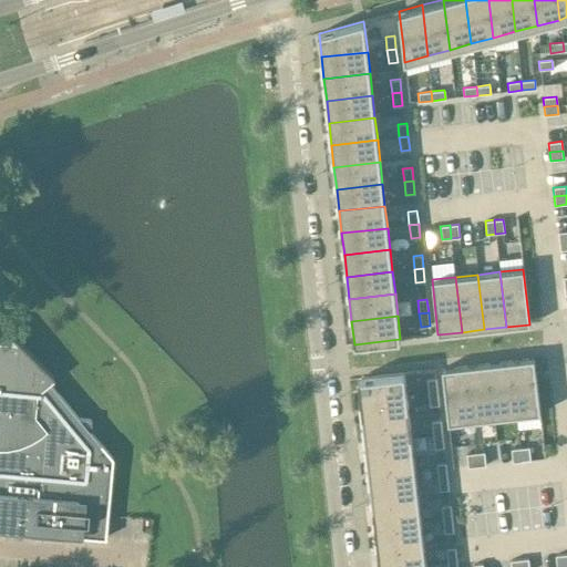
[(0,528),(104,538),(111,457),(89,431),(90,420),(78,419),(45,380),(50,377),(51,379),(53,378),(7,330),(4,329),(3,328),(2,328),(0,328),(0,327),(0,528)]
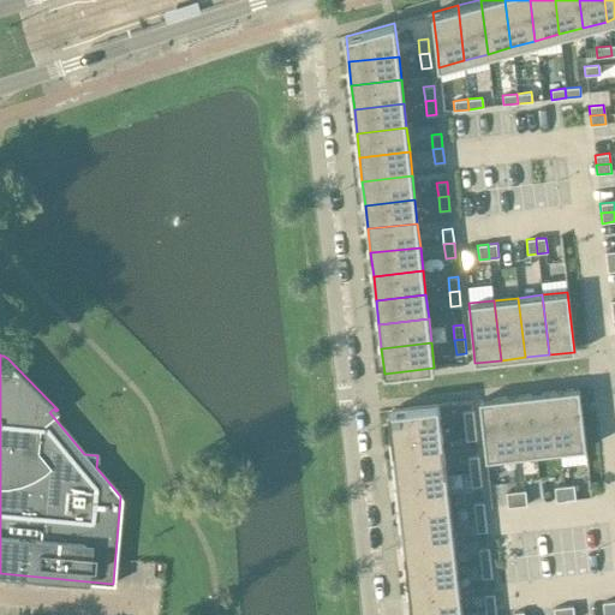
[(579,388),(553,392),(560,451),(585,448),(579,388)]
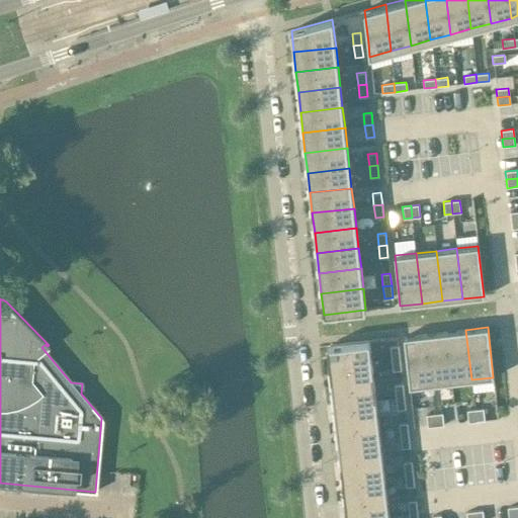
[(465,330),(445,332),(451,382),(471,379),(465,330)]
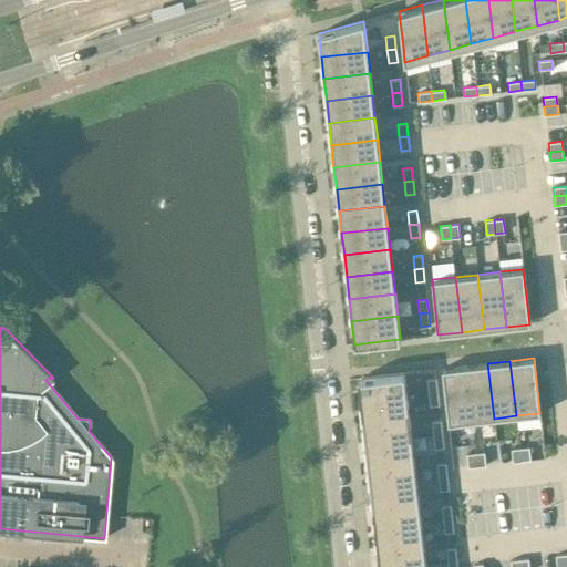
[(487,363),(465,366),(472,421),(494,419),(487,363)]
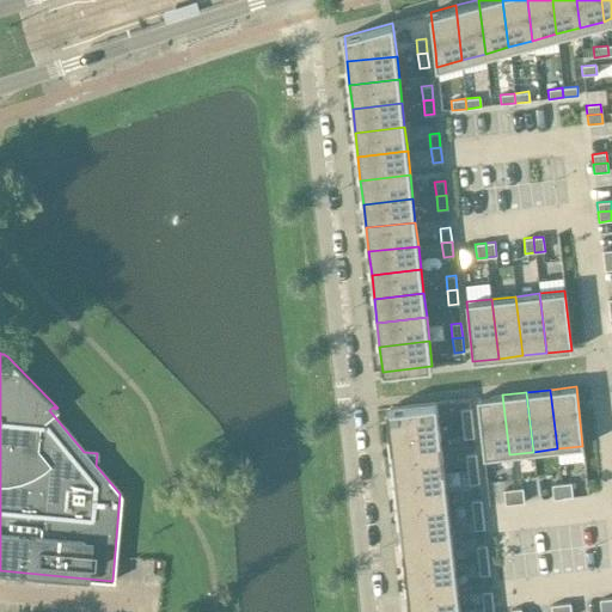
[(502,395),(477,398),(483,457),(509,454),(502,395)]
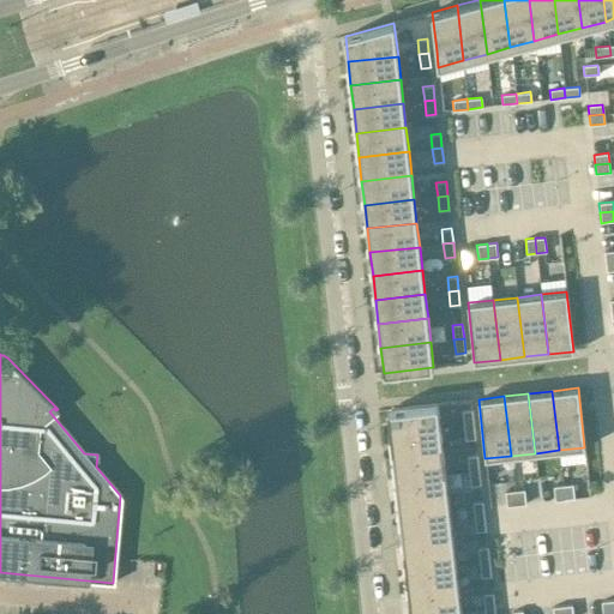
[(438,404),(387,410),(391,434),(440,428),(438,404)]
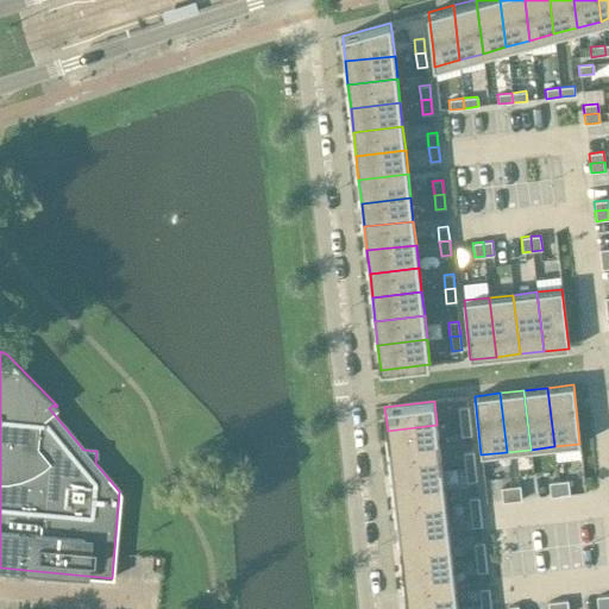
[(468,407),(458,408),(460,422),(470,421),(468,407)]
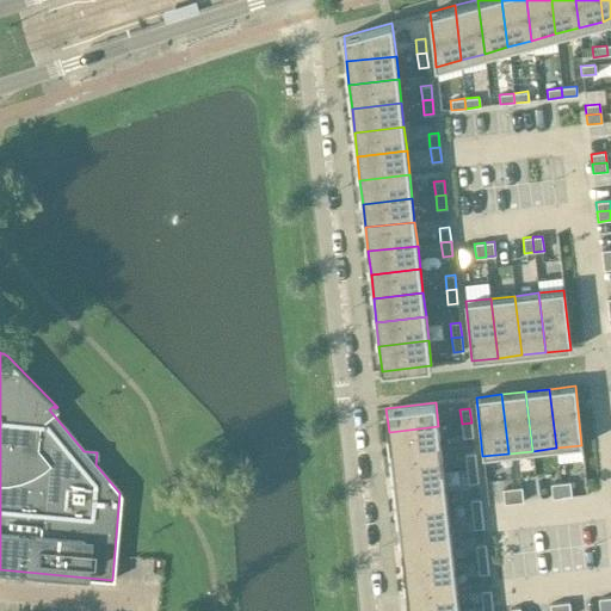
[(471,423),(462,424),(463,438),(473,437),(471,423)]
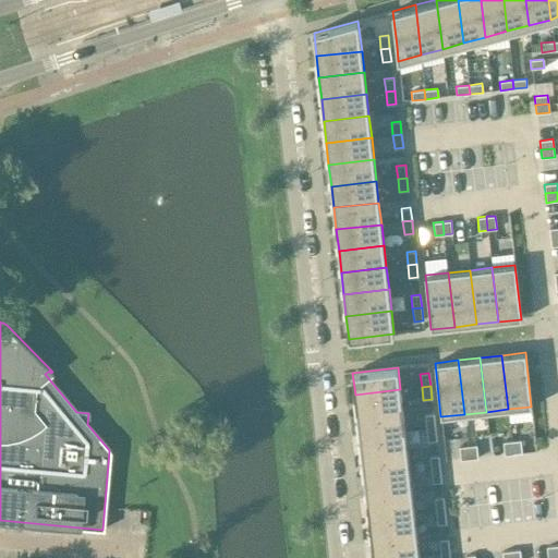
[(400,389),(355,395),(358,415),(402,410),(400,389)]
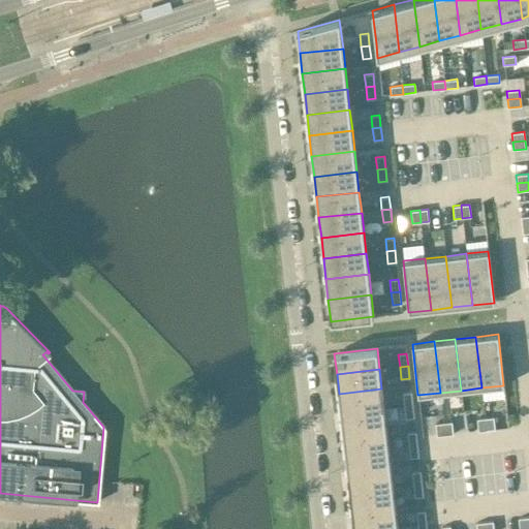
[(381,389),(339,394),(341,413),(383,408),(381,389)]
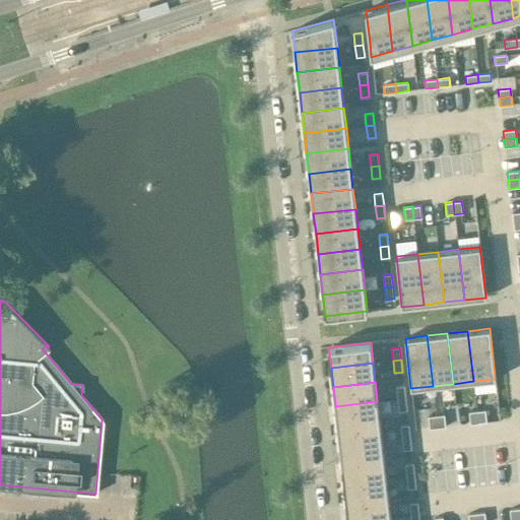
[(404,386),(396,387),(397,399),(405,398),(404,386)]
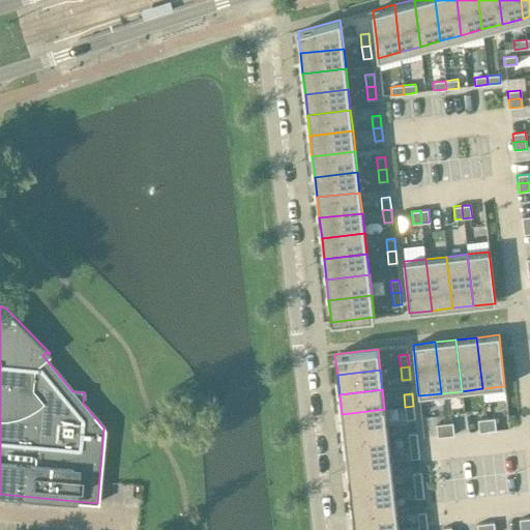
[(413,406),(405,407),(406,419),(415,418),(413,406)]
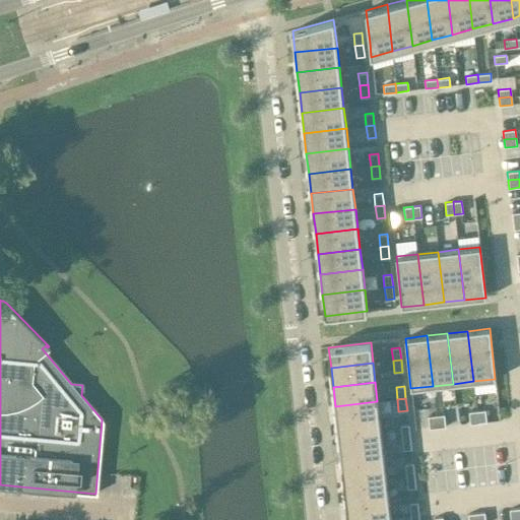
[(377,401),(335,406),(337,426),(380,420),(377,401)]
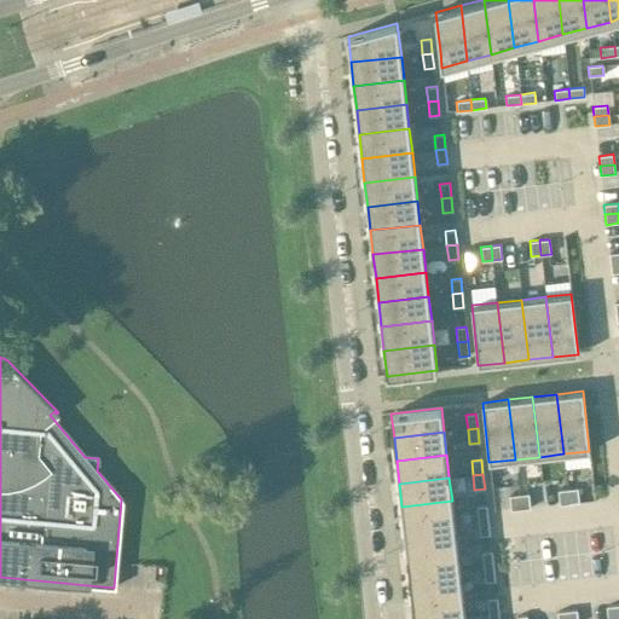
[(578,487),(567,489),(570,504),(579,503),(578,487)]
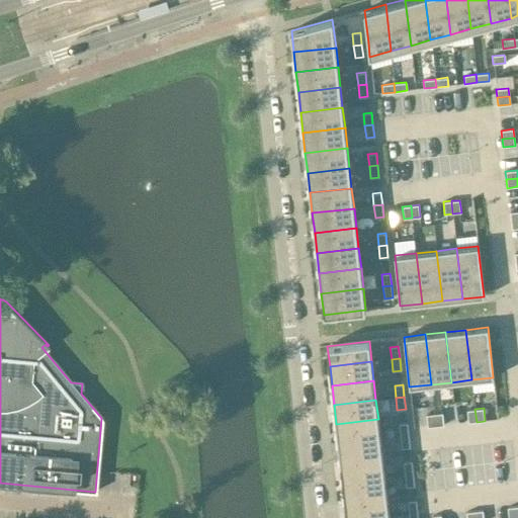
[(477,422),(475,409),(466,410),(468,422),(477,422)]
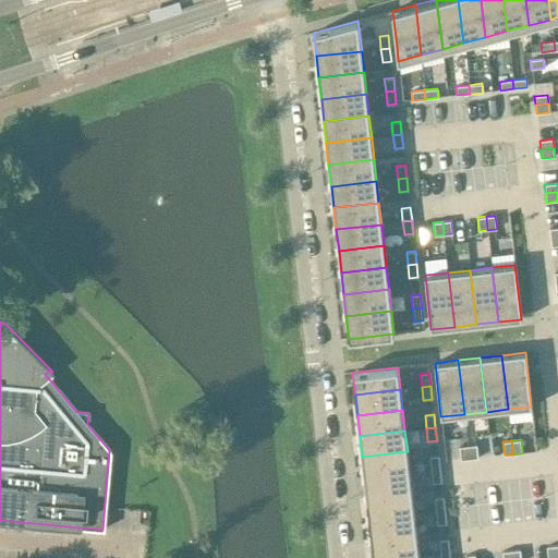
[(476,445),(468,446),(469,459),(477,458),(476,445)]
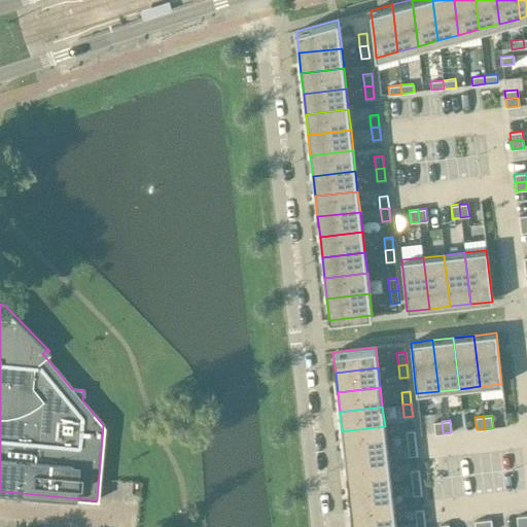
[(443,433),(442,421),(433,422),(434,434),(443,433)]
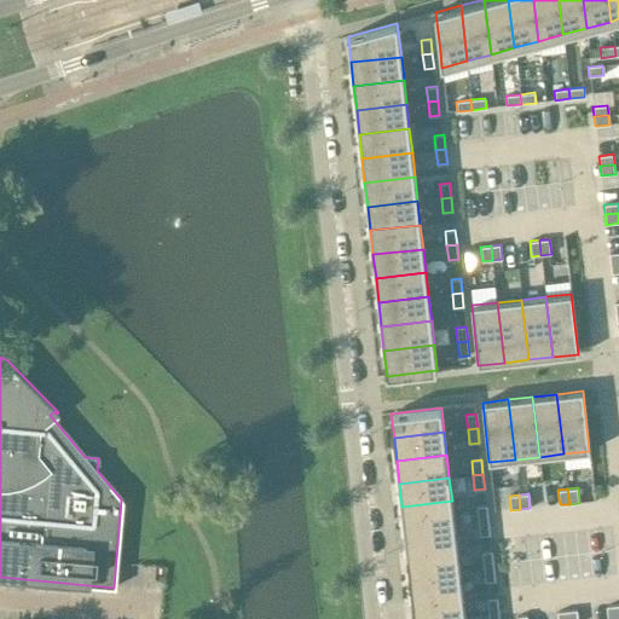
[(452,501),(401,507),(404,530),(455,524),(452,501)]
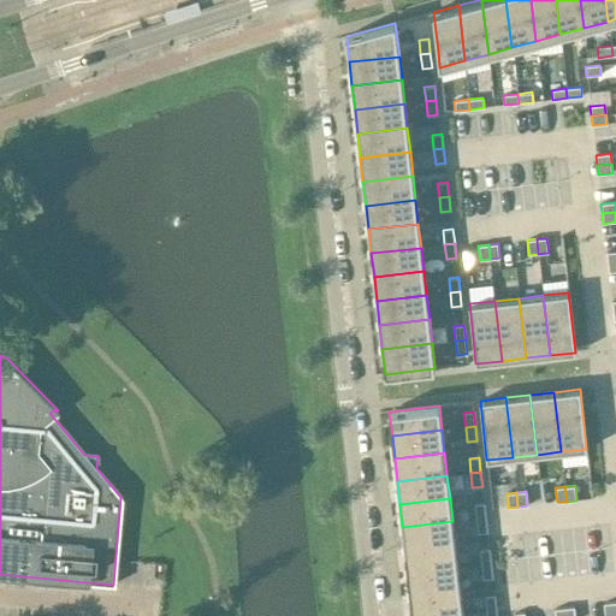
[(484,503),(474,504),(475,519),(486,517),(484,503)]
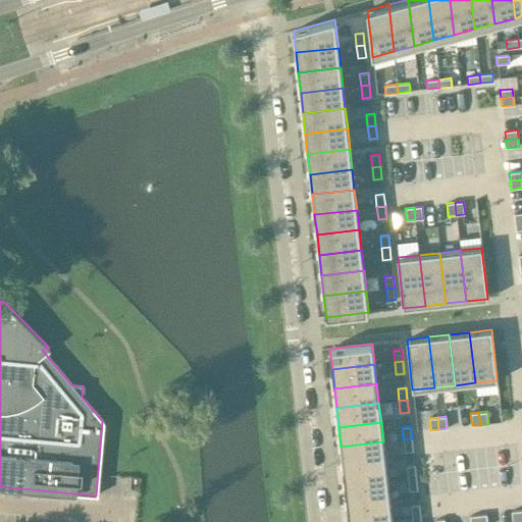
[(412,438),(403,439),(405,452),(413,451),(412,438)]
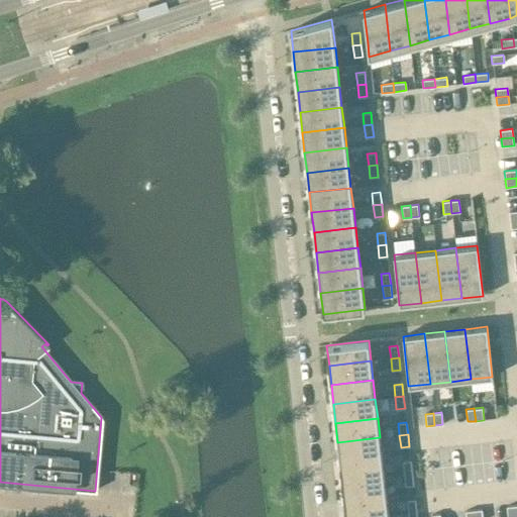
[(380,437),(337,442),(339,461),(382,456),(380,437)]
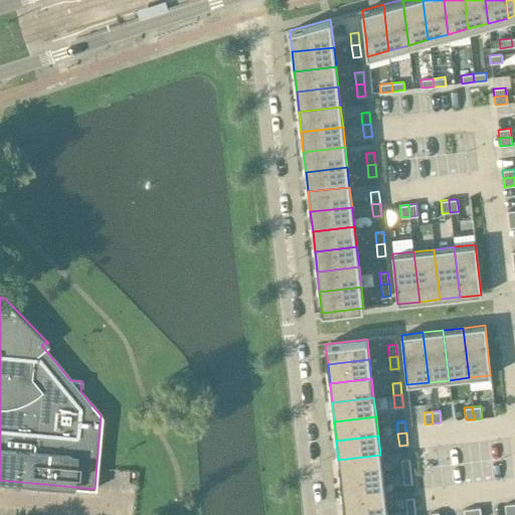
[(380,455),(338,460),(341,479),(382,474),(380,455)]
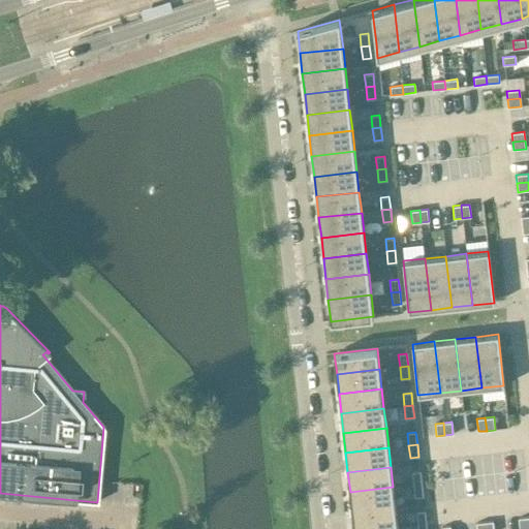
[(421,471),(411,472),(413,485),(422,484),(421,471)]
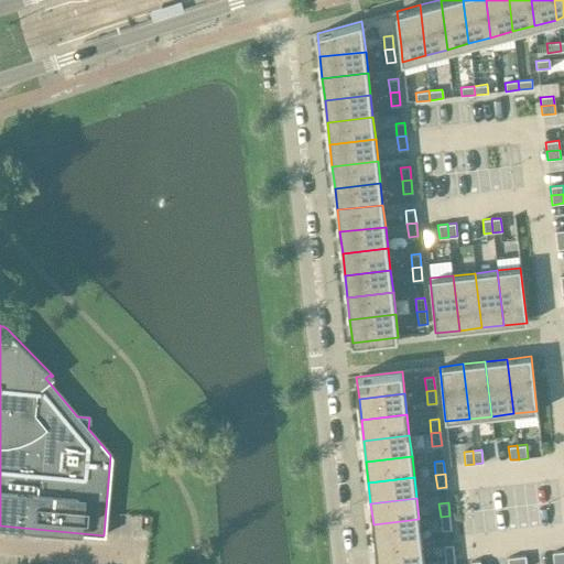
[(449,516),(441,517),(442,530),(451,529),(449,516)]
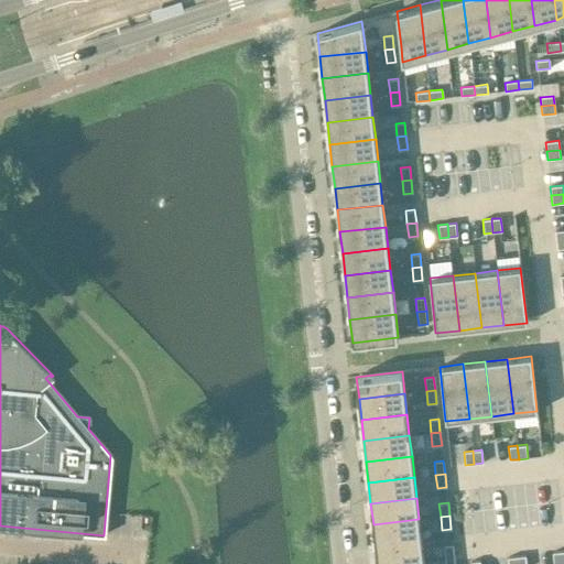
[(419,519),(373,524),(376,545),(421,540),(419,519)]
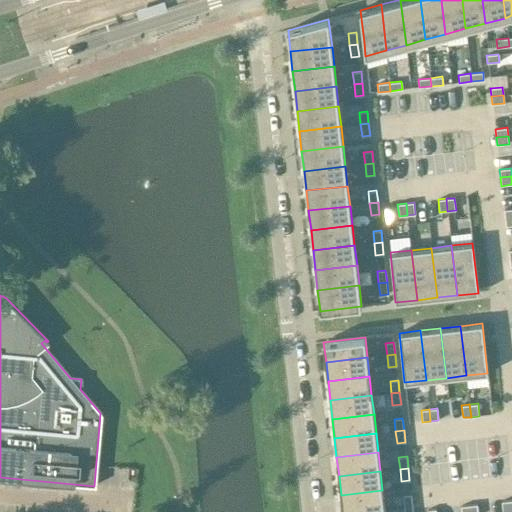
[(382,490),(341,495),(342,511),(363,511),(385,510),(382,490)]
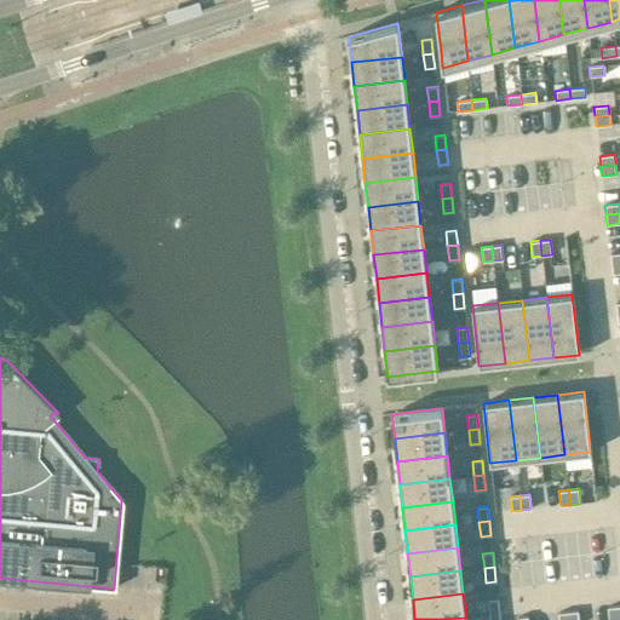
[(498,598),(488,600),(489,614),(499,613),(498,598)]
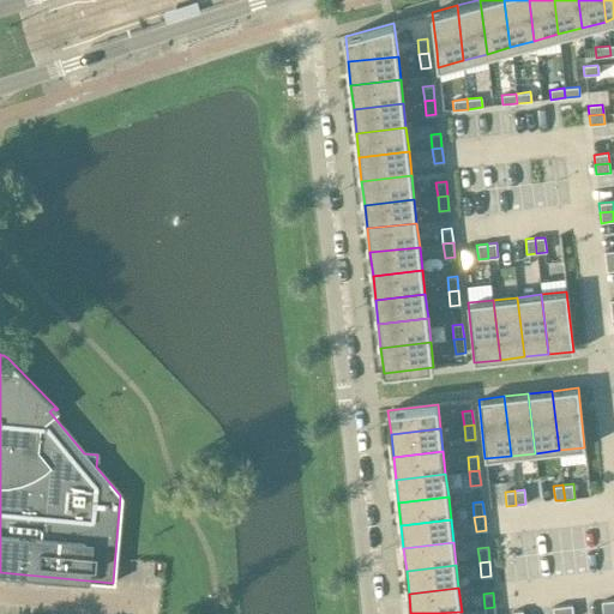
[(612,613),(611,600),(601,601),(602,613),(612,613)]
